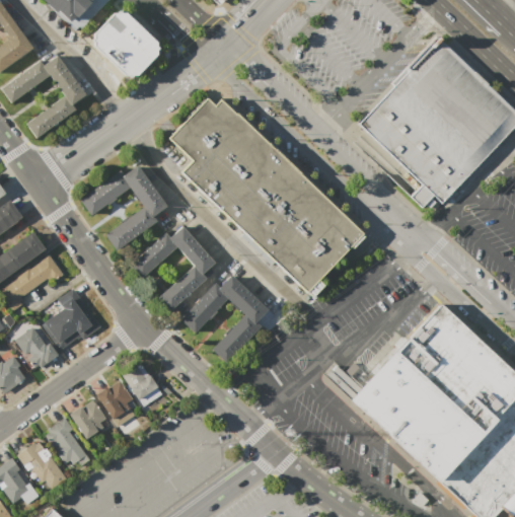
[(1,0),(34,47),(0,71),(0,41),(9,34),(0,22),(0,0),(1,0)]
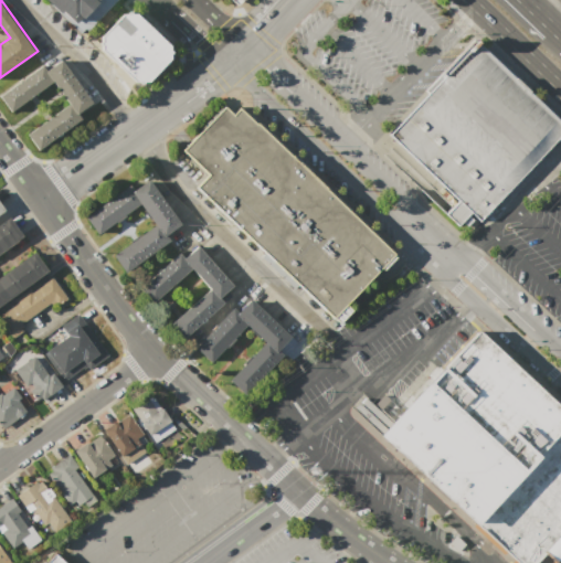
[(116,0),(85,32),(52,0),(116,0)]
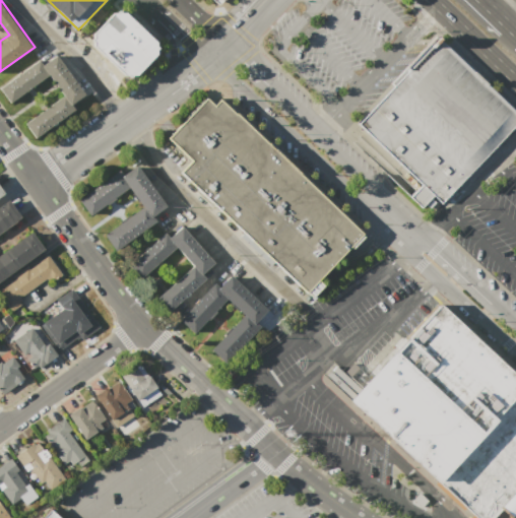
[(89,40),(122,7),(165,49),(132,81),(89,40)]
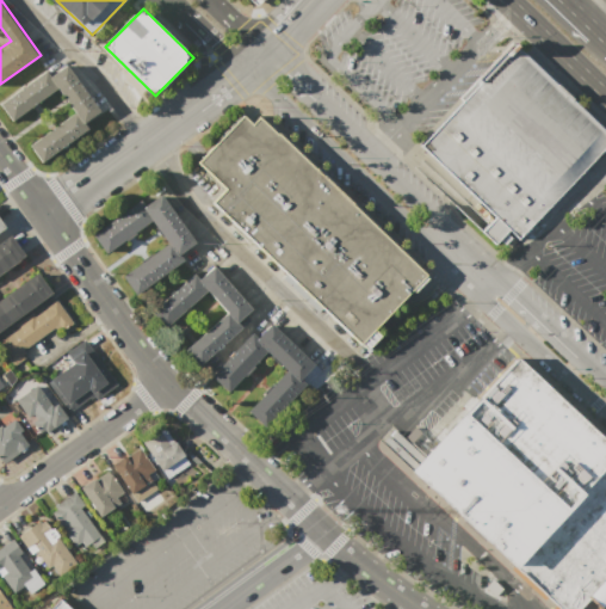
[(513,40),(605,127),(605,148),(508,251),(412,155),(513,40)]
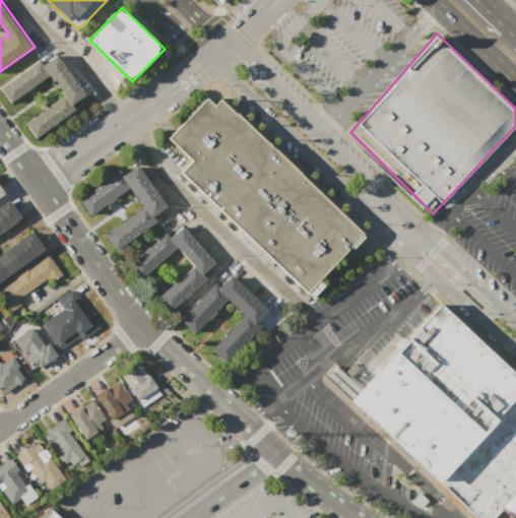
[(59,54),(87,94),(74,104),(78,109),(38,137),(27,123),(66,94),(51,74),(13,102),(2,86),(42,58),(46,64),(59,54)]
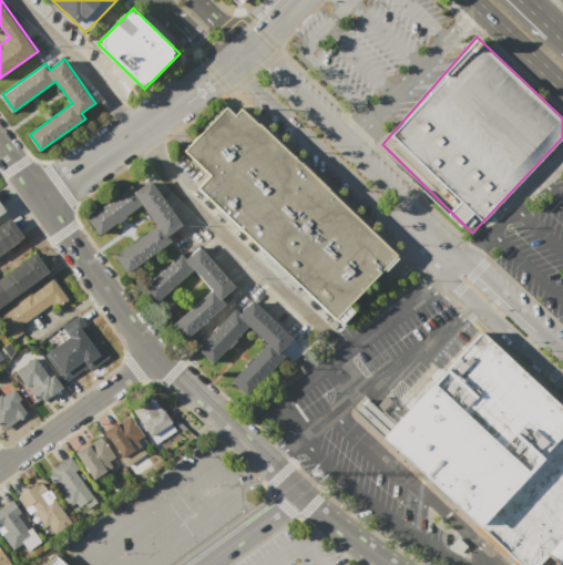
[(403,257),(340,320),(198,187),(211,175),(187,154),(234,101),(403,257)]
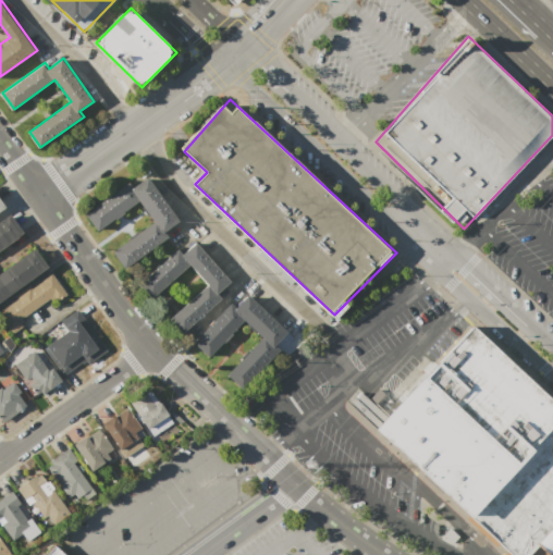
[(156,221),(140,200),(99,230),(87,213),(130,183),(134,187),(149,176),(181,221),(166,232),(170,237),(127,268),(115,250),(156,221)]
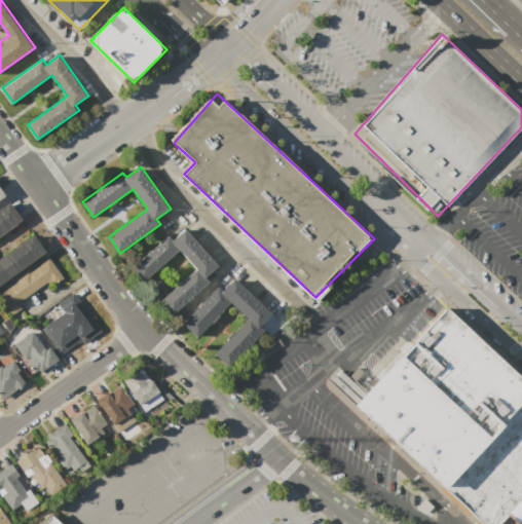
[(0,209),(11,201),(24,220),(0,236),(0,258),(34,234),(47,253),(0,286),(0,209)]
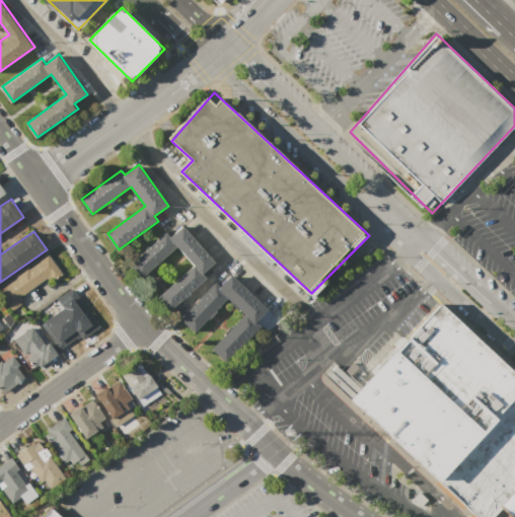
[(177,245),(143,277),(131,264),(167,231),(172,237),(185,226),(217,262),(204,273),(208,278),(172,310),(160,296),(196,266),(177,245)]
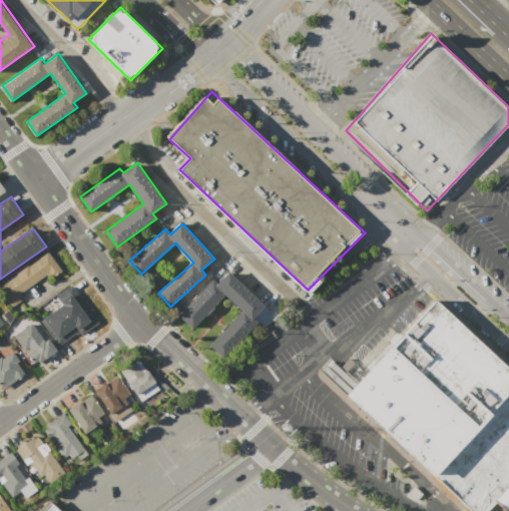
[(13,305),(0,286),(0,284),(49,249),(63,270),(53,277),(50,273),(22,292),(25,297),(13,305)]
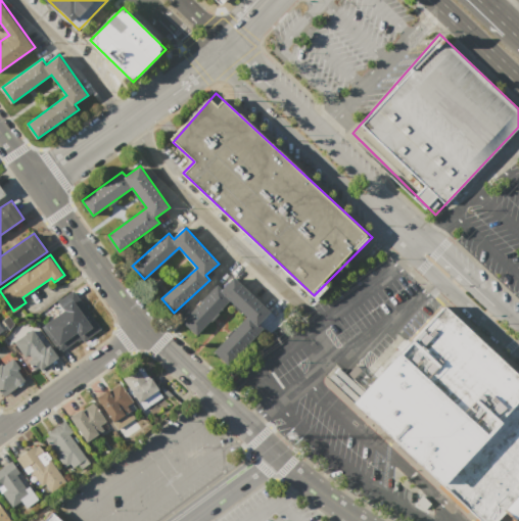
[(260,327),(263,330),(230,365),(216,351),(248,318),(231,300),(198,335),(184,322),(218,287),(222,291),(235,277),(272,313),(260,327)]
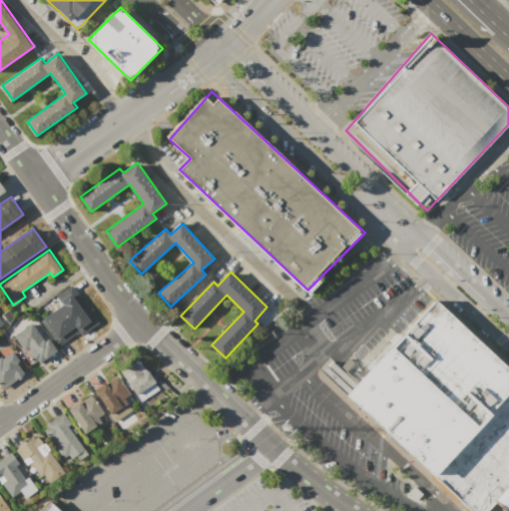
[(73,284),(100,321),(85,332),(83,329),(61,345),(51,331),(73,315),(59,295),(73,284)]
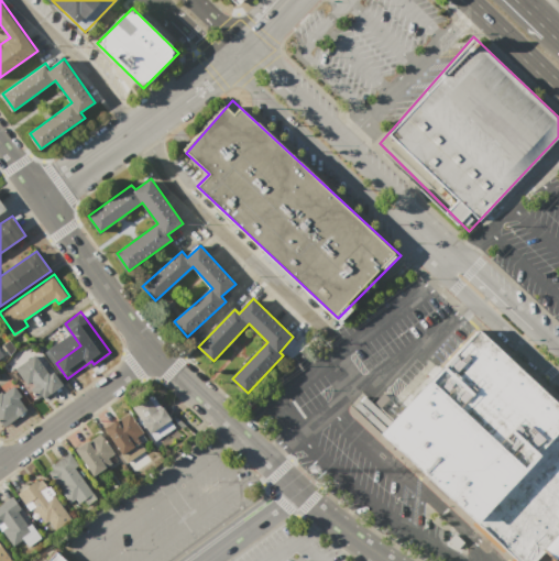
[(558,402),(480,330),(377,436),(515,560),(558,560),(558,402)]
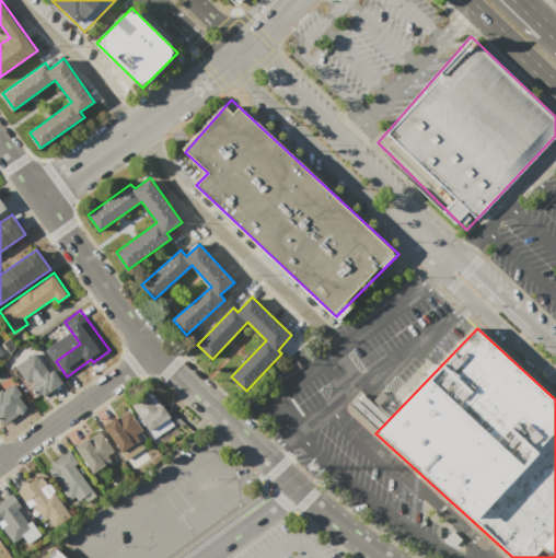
[(0,364),(0,346),(9,359),(0,364)]
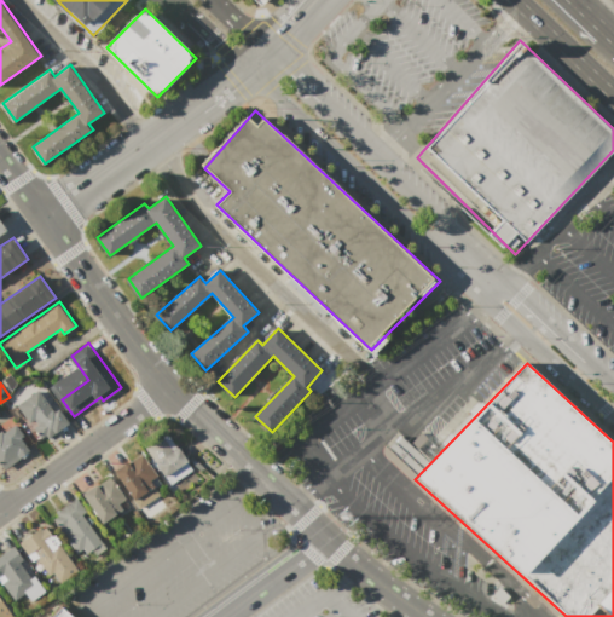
[(17,403),(44,385),(70,422),(45,440),(17,403)]
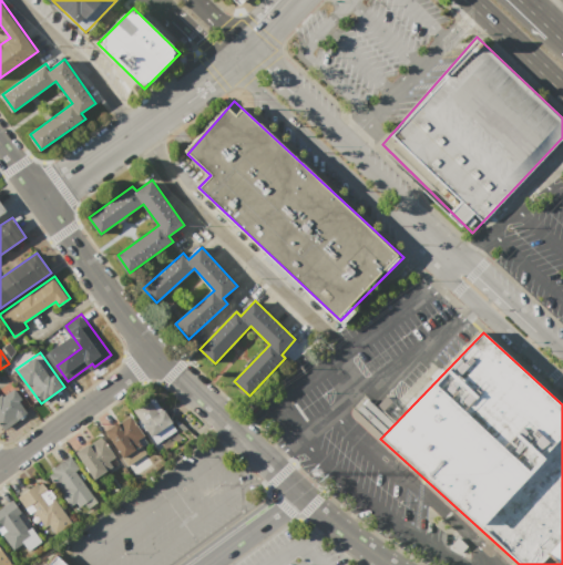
[(31,409),(4,429),(0,422),(0,378),(6,375),(31,409)]
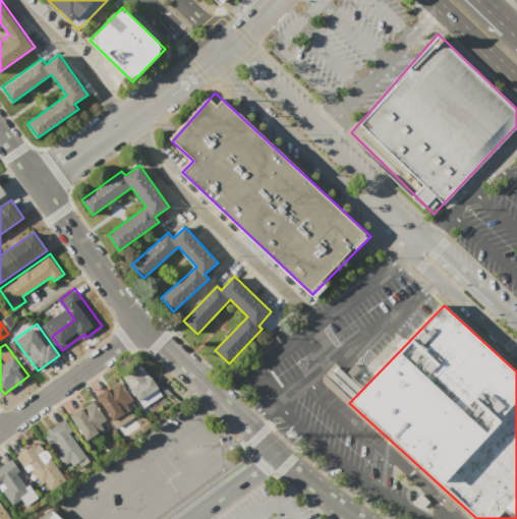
[(161,387),(142,400),(124,373),(142,360),(161,387)]
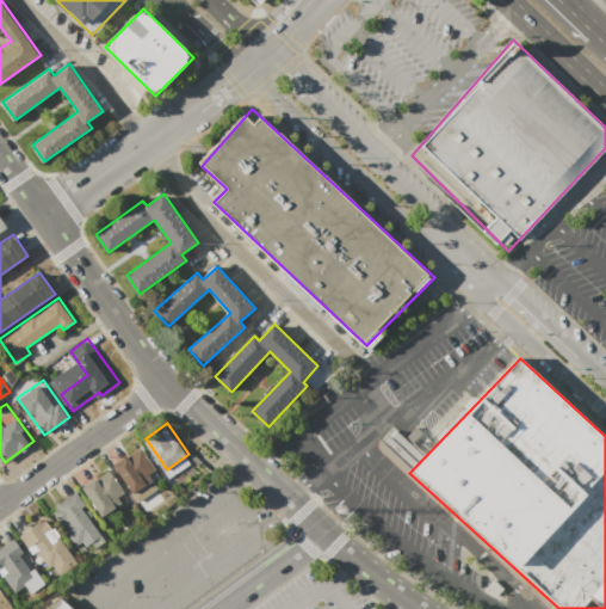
[(143,446),(162,473),(135,492),(116,465),(143,446)]
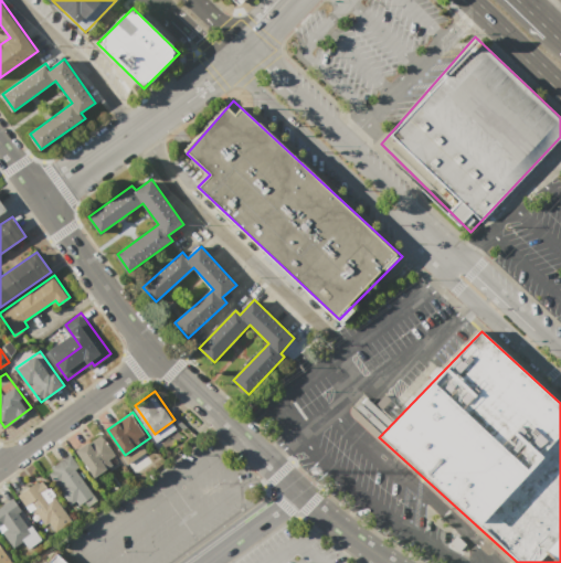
[(119,459),(96,476),(78,449),(101,434),(119,459)]
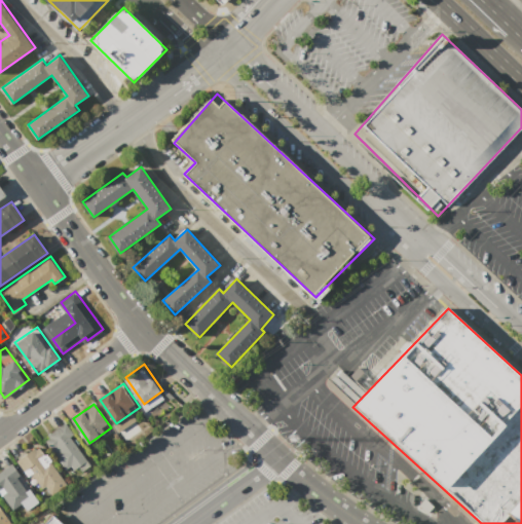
[(68,420),(92,455),(71,471),(45,436),(68,420)]
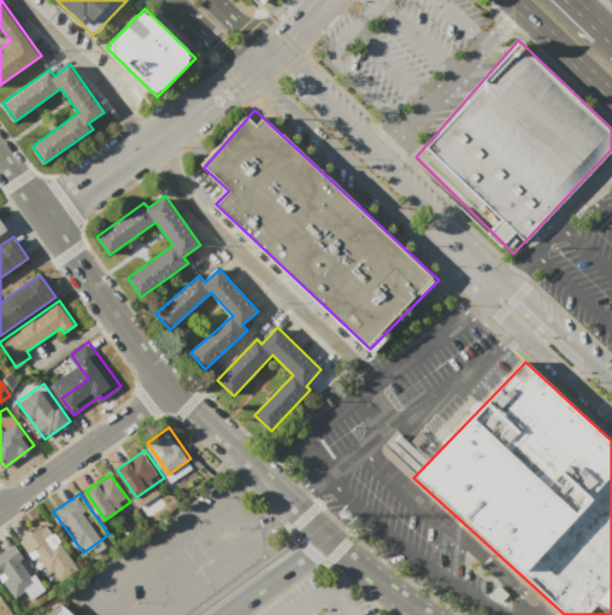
[(78,563),(53,581),(23,539),(48,521),(78,563)]
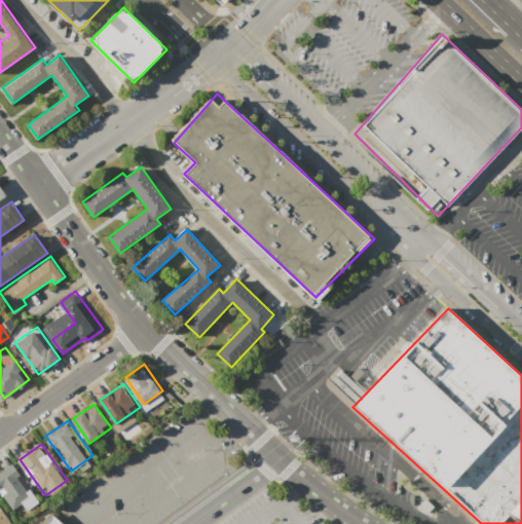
[(0,471),(12,461),(40,499),(19,515),(0,488),(0,471)]
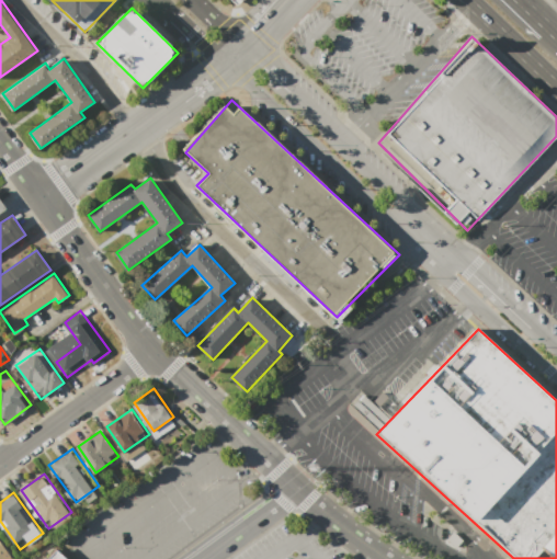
[(0,558),(0,537),(13,556),(9,558),(0,558)]
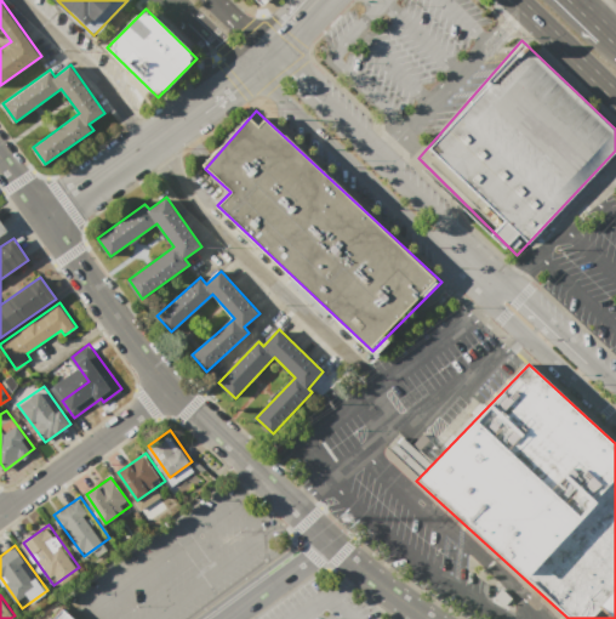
[(44,618),(61,602),(78,618),(44,618)]
